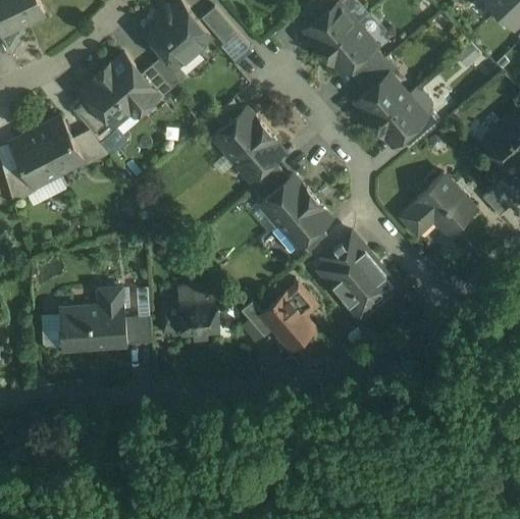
[(0,36),(9,32),(43,15),(36,0),(0,0),(0,36)]
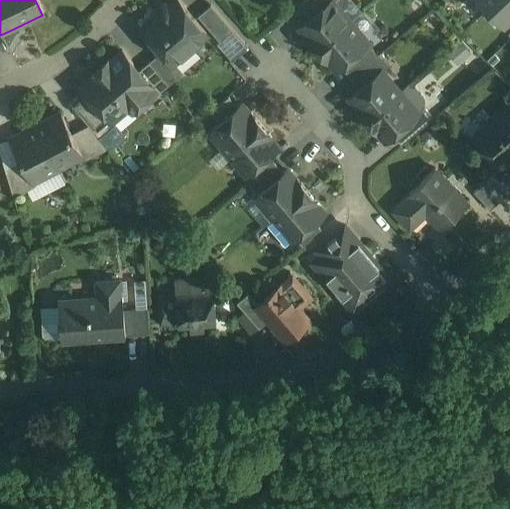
[(305,0),(297,8),(309,21),(330,3),(331,4),(335,0),(305,0)]
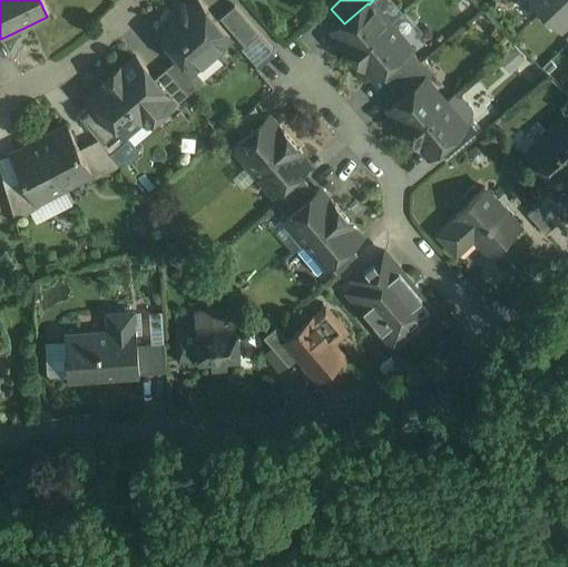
[(527,0),(541,13),(555,0),(527,0)]
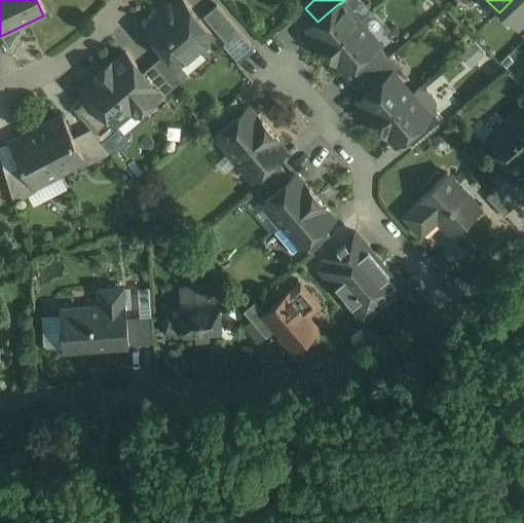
[(523,23),(523,0),(512,0),(499,12),(517,30),(523,23)]
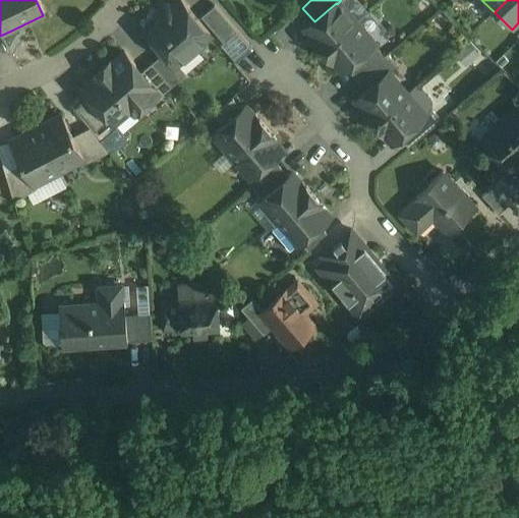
[(158,15),(158,18),(145,31),(164,54),(174,65),(175,65),(209,37),(179,1),(172,7),(168,6),(164,6),(161,8),(159,11),(158,15)]
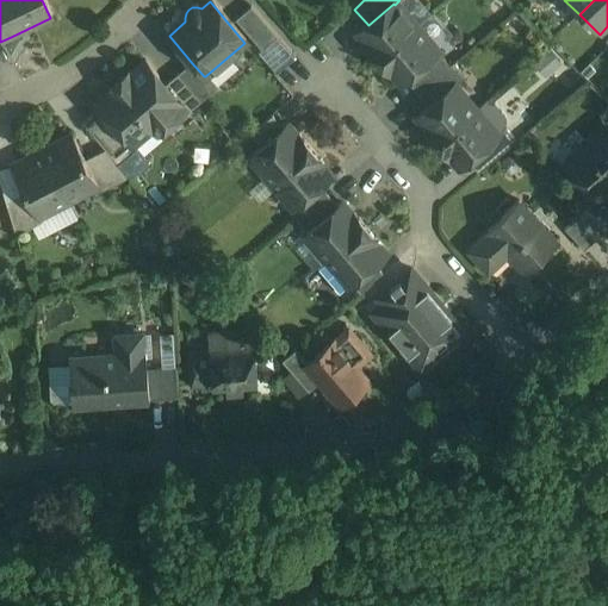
[(368,25),(357,35),(367,47),(365,48),(377,62),(415,30),(395,5),(394,4),(368,25)]
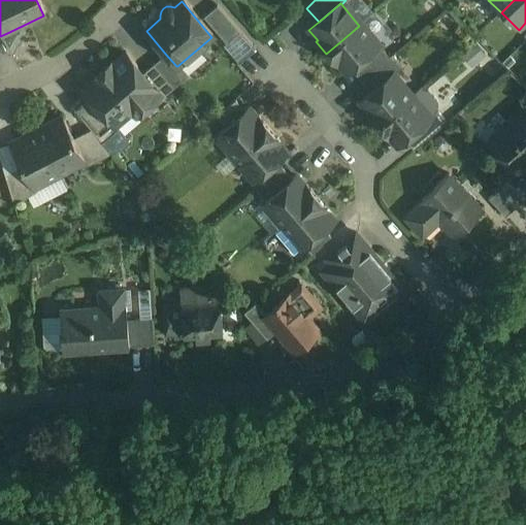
[(238,34),(216,7),(202,19),(225,45),(238,34)]
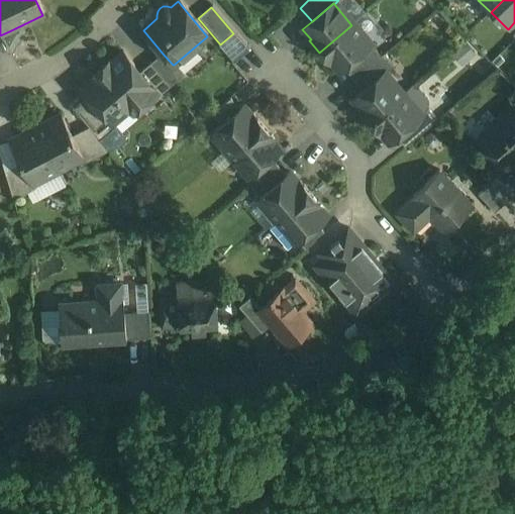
[(351,25),(319,53),(328,64),(330,63),(339,73),(342,70),(370,46),(351,25)]
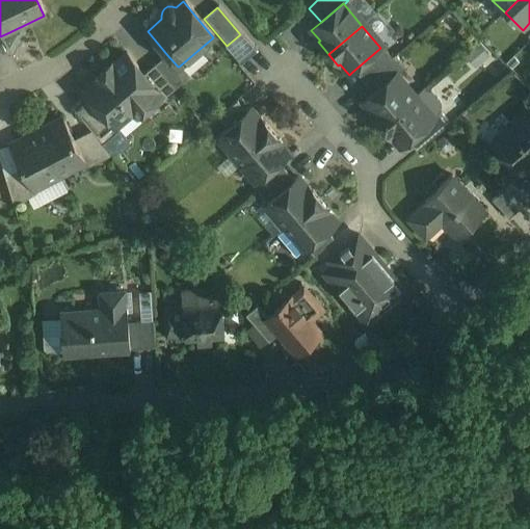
[(380,48),(352,72),(363,84),(391,60),(380,48)]
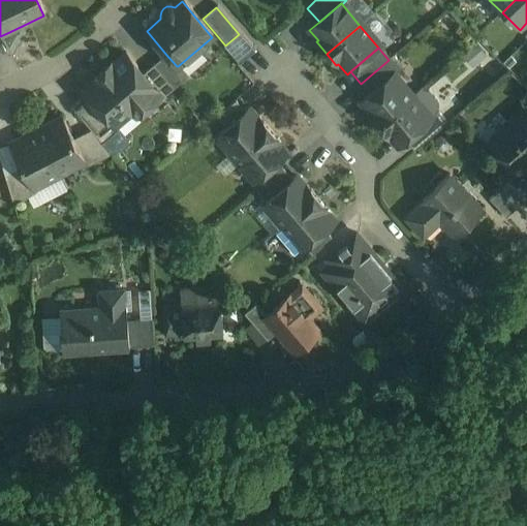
[(177,66),(166,55),(152,66),(173,90),(187,78),(178,66),(177,66)]
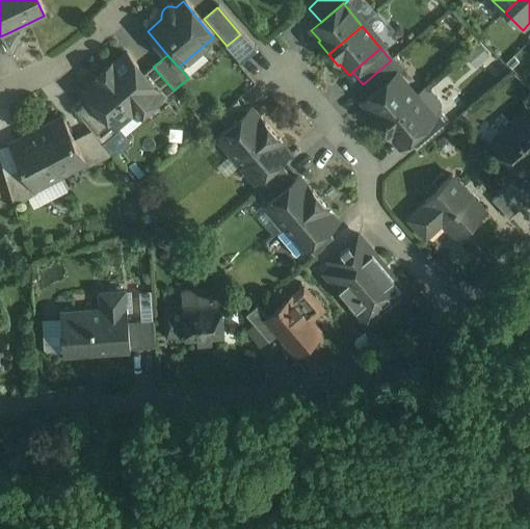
[(126,56),(112,67),(111,65),(94,80),(95,82),(84,91),(86,95),(113,127),(114,126),(131,111),(136,116),(159,97),(160,97),(142,76),(126,56)]
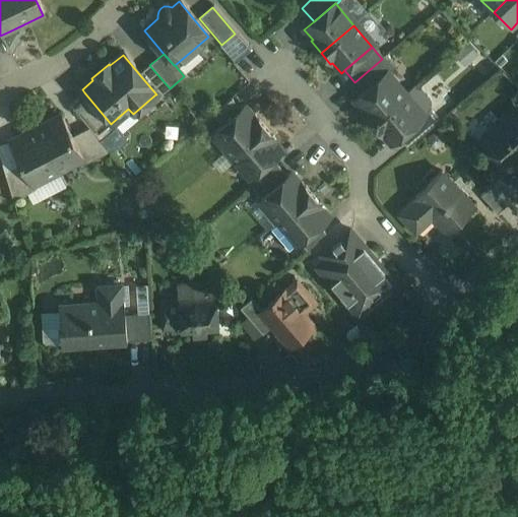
[(382,59),(354,82),(364,93),(385,75),(386,76),(395,68),(385,56),(382,59)]
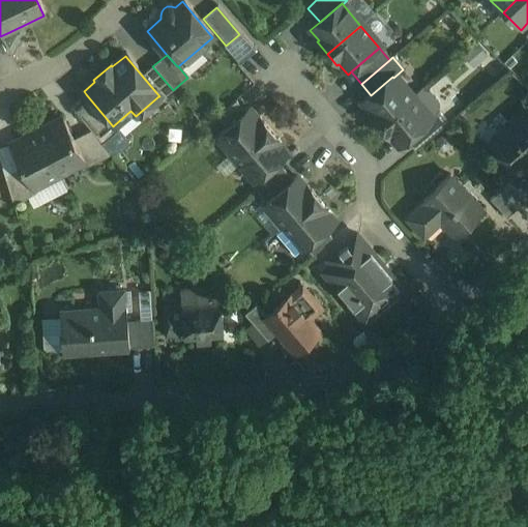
[(173,90),(152,66),(142,76),(159,96),(158,96),(162,100),(173,90)]
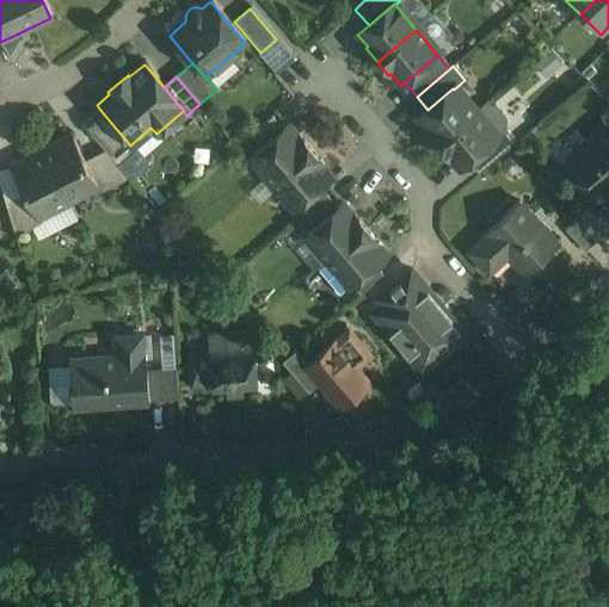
[(428,110),(417,119),(426,131),(425,132),(436,147),(474,113),(454,90),(453,88),(428,110)]
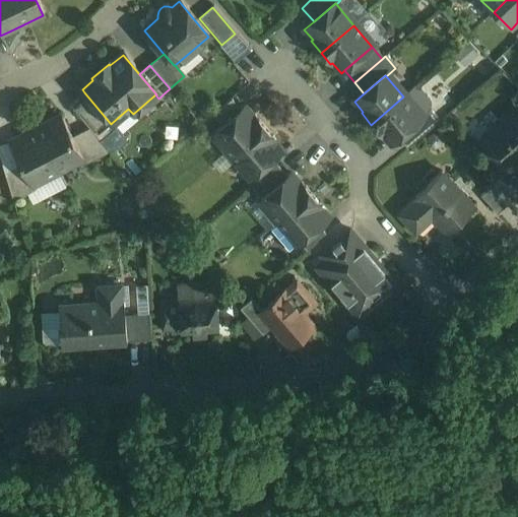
[(111,124),(84,92),(69,106),(88,129),(100,142),(116,128),(112,123),(111,124)]
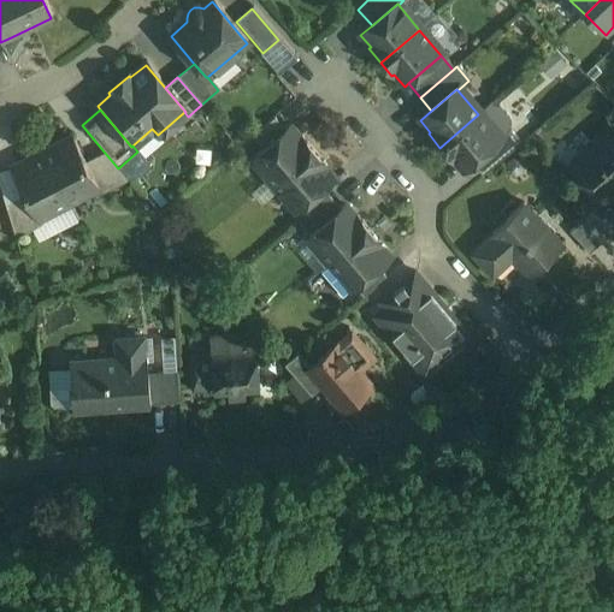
[(613,110),(603,119),(612,129),(613,128),(613,110)]
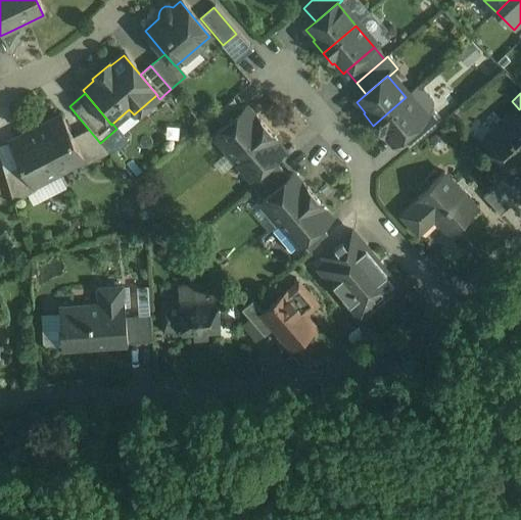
[(406,97),(373,126),(383,136),(384,135),(393,146),(399,140),(424,120),(424,119),(406,97)]
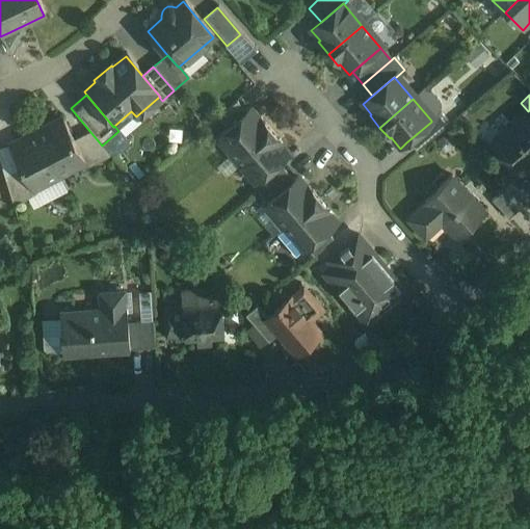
[(236,103),(216,121),(226,131),(245,114),(236,103)]
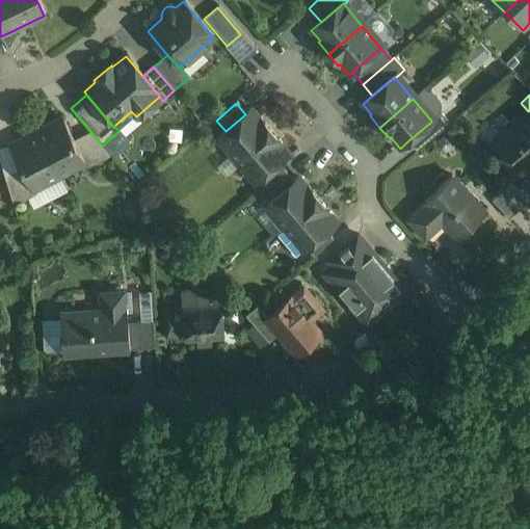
[(528,111),(492,146),(515,172),(523,165),(529,173),(529,110),(528,111)]
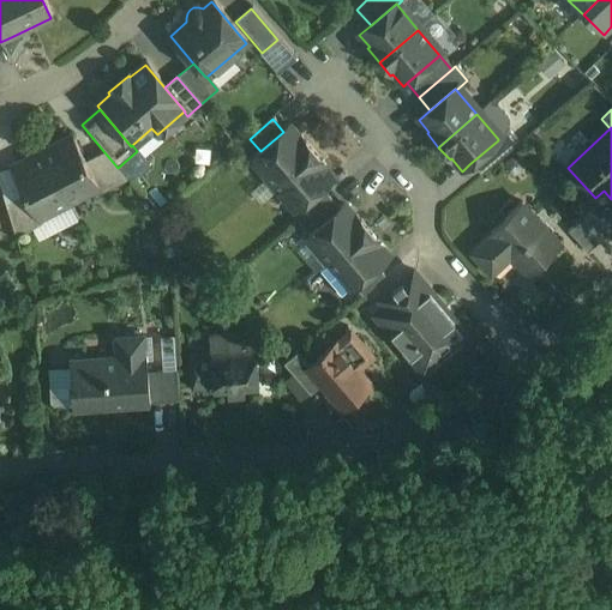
[(298,142),(287,128),(283,132),(261,151),(251,159),(273,186),(311,152),(300,139),(298,142)]
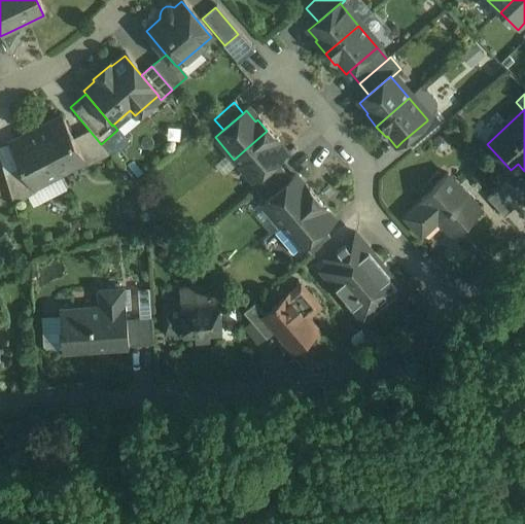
[(427,120),(403,141),(412,152),(445,125),(434,112),(427,119),(427,120)]
